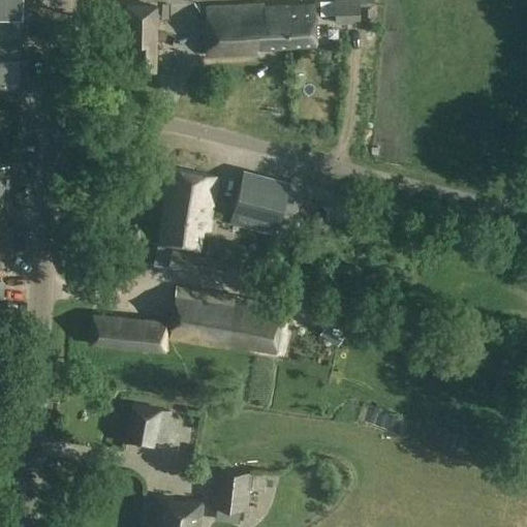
[(22,0),(0,0),(0,80),(19,82),(22,0)]
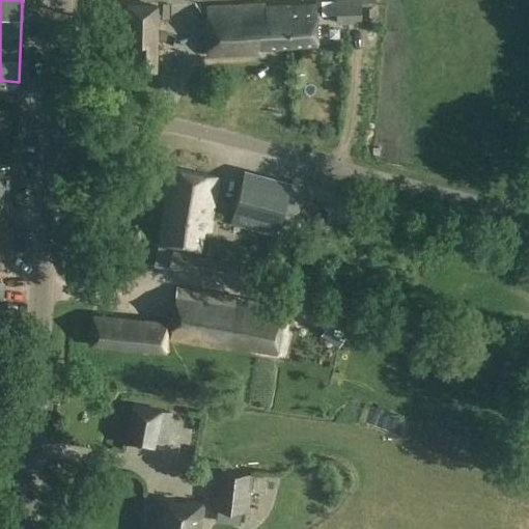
[(361,24),(360,1),(336,2),(337,25),(361,24)]
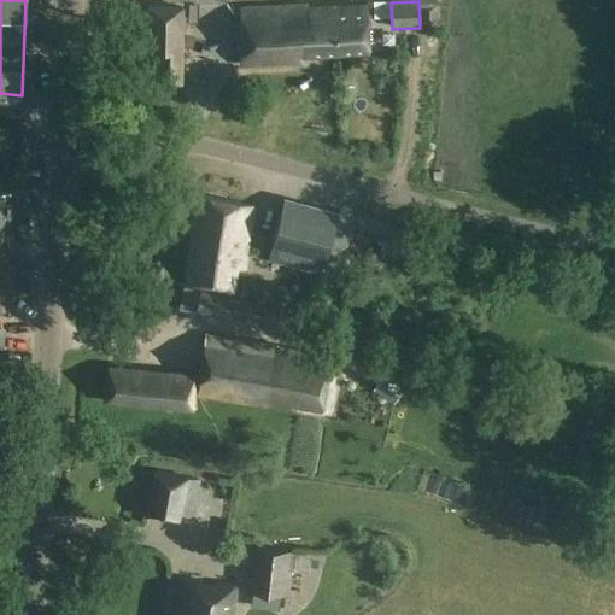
[(311,10),(309,6),(242,11),(242,66),(303,64),(303,57),(370,52),(368,7),(311,10)]
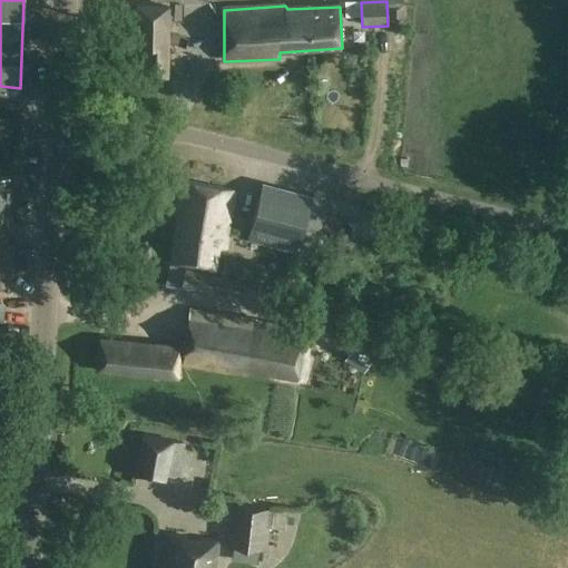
[(169,9),(138,9),(137,47),(147,47),(147,77),(169,77),(169,9)]
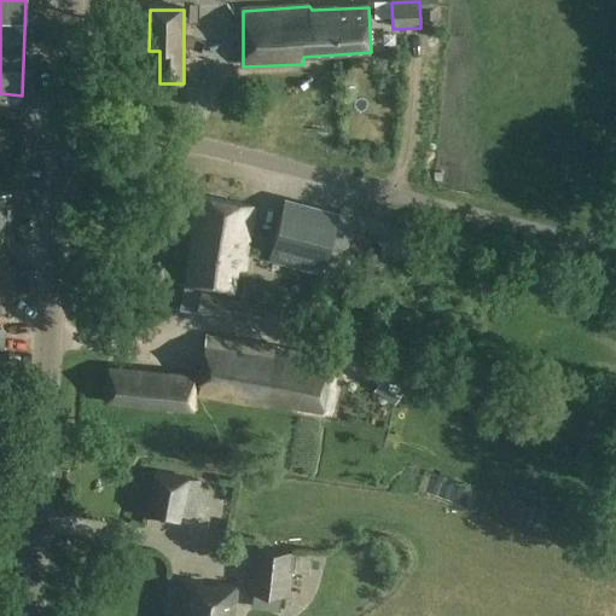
[(12,192),(0,191),(0,309),(12,311),(15,267),(9,267),(12,192)]
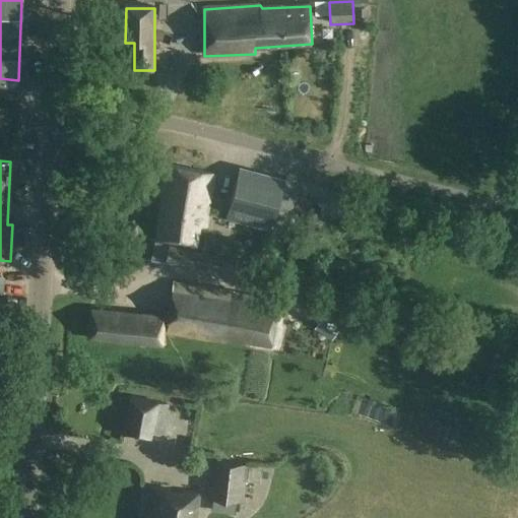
[(217,174),(166,166),(160,198),(166,199),(158,241),(198,247),(201,228),(208,229),(217,174)]
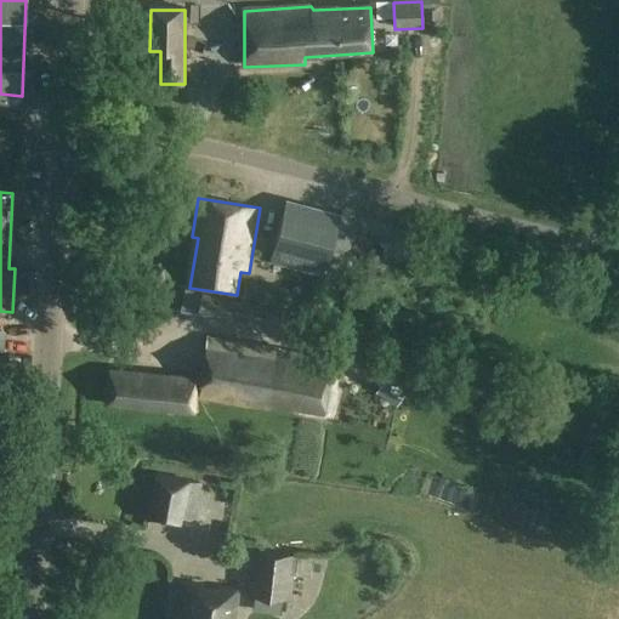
[(342,215),(289,200),(272,263),(325,278),(342,215)]
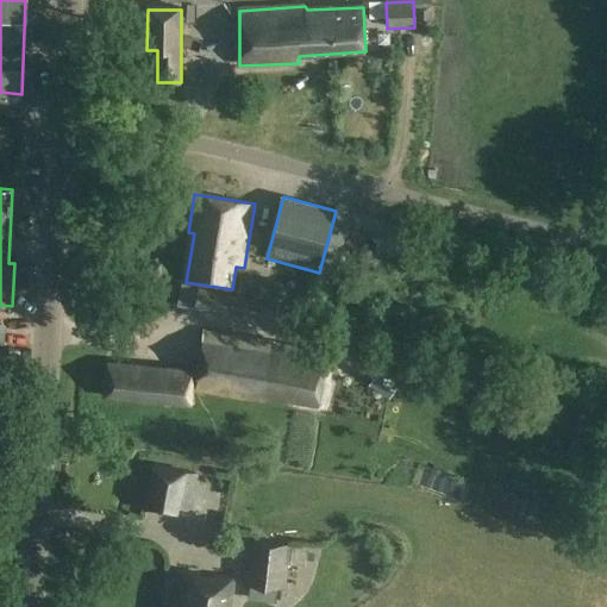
[(280,307),(182,286),(177,306),(233,319),(235,314),(277,323),(280,307)]
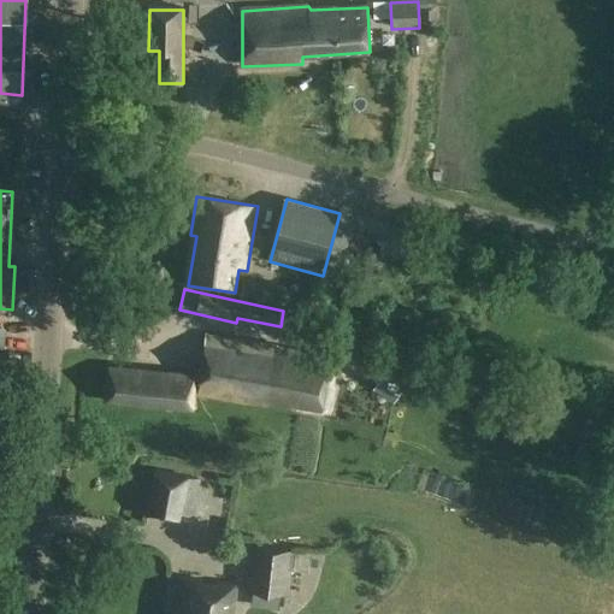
[(281,347),(210,336),(200,396),(271,407),(271,403),(325,412),(334,358),(279,349),(281,347)]
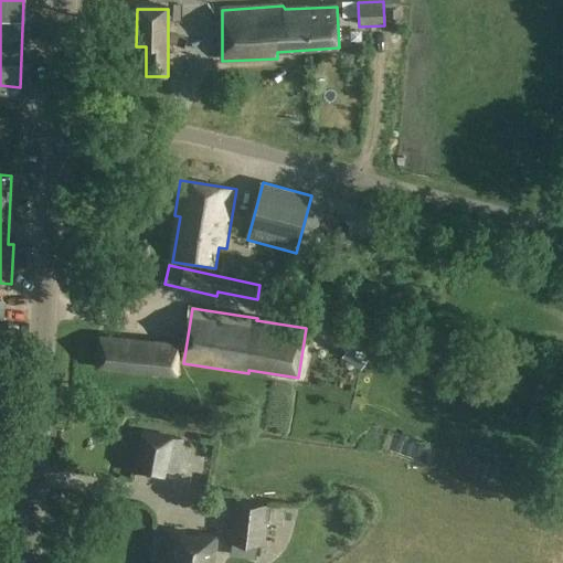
[(181,344),(102,337),(99,370),(179,376),(181,344)]
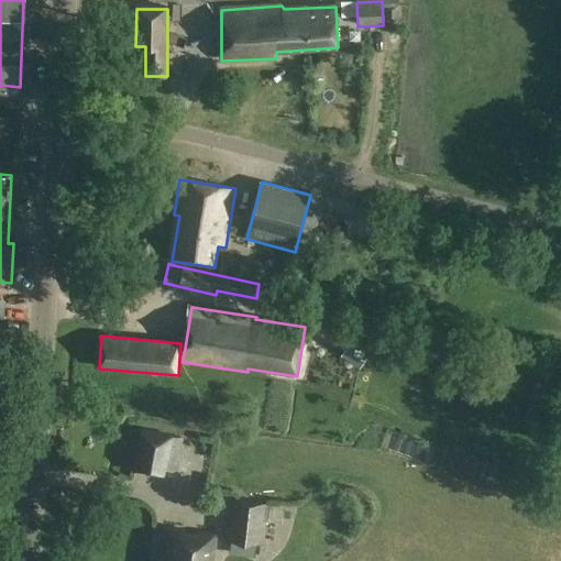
[(347,360),(365,371),(375,355),(356,344),(347,360)]
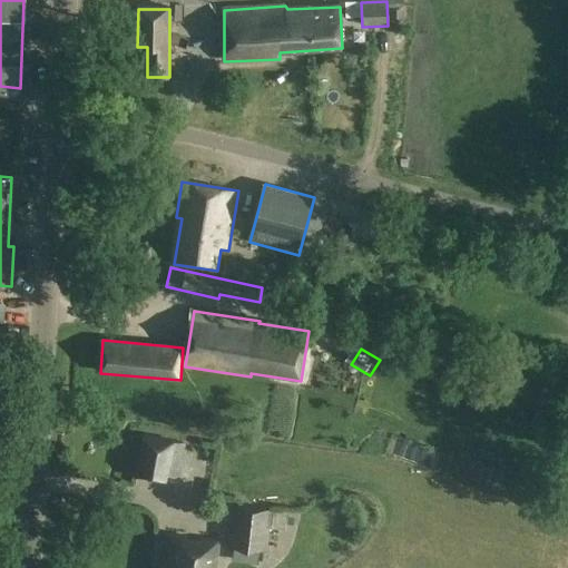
[(174,442),(144,438),(138,472),(168,477),(179,478),(185,446),(174,443),(174,442)]
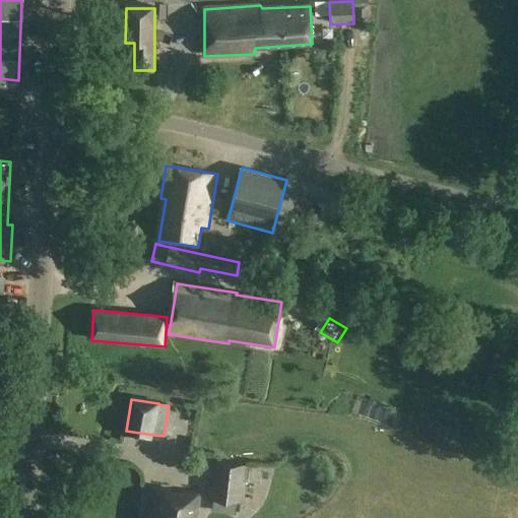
[(243,456),(219,453),(215,489),(210,488),(208,500),(244,504),(248,466),(242,466),(243,456)]
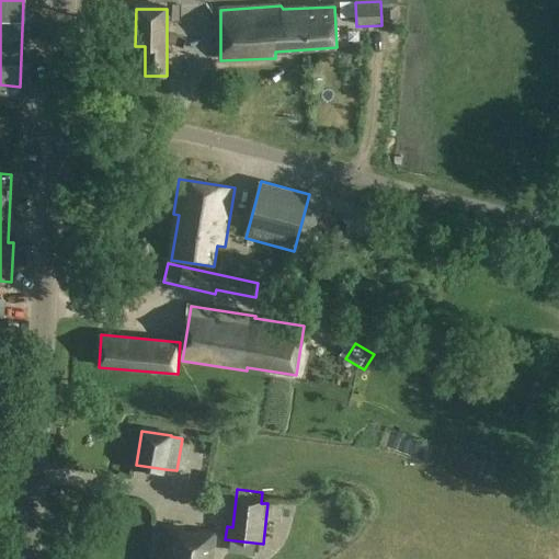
[(185,531),(164,527),(159,558),(213,558),(217,534),(198,532),(197,539),(184,537),(185,531)]
